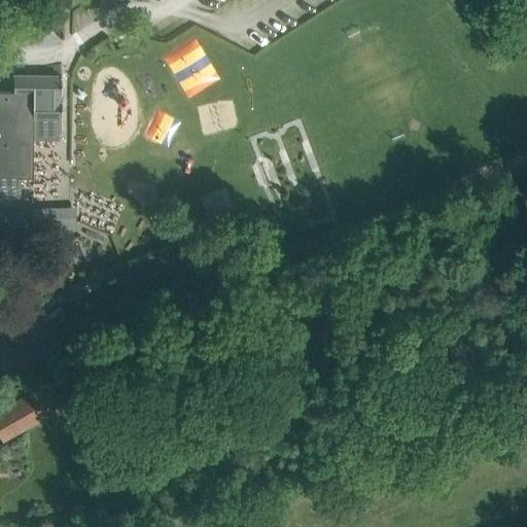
[(166,53),(185,99),(209,89),(207,83),(217,78),(200,37),(166,53)]
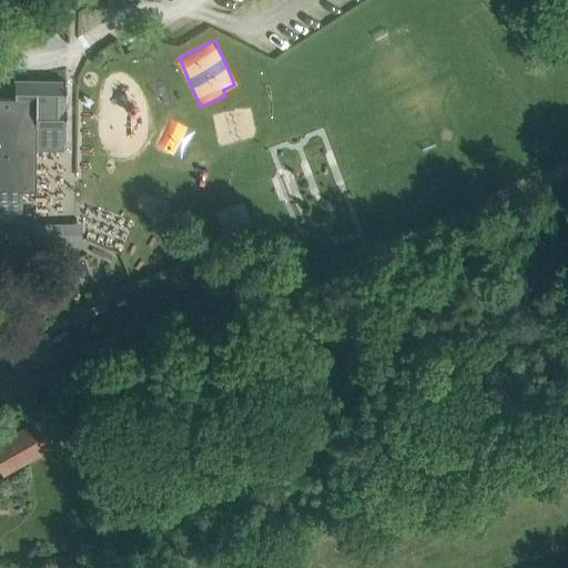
[(0,217),(19,217),(20,190),(36,190),(36,153),(63,154),(62,131),(66,130),(66,81),(13,81),(13,99),(0,98),(0,217)]
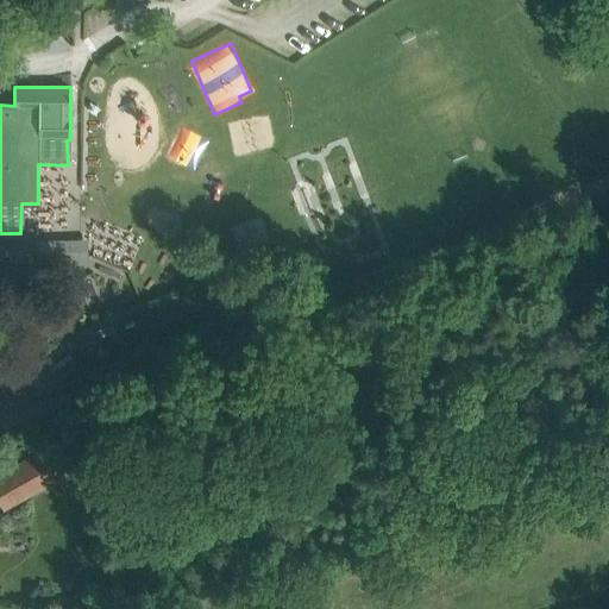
[(179,159),(196,168),(211,140),(192,132),(179,159)]
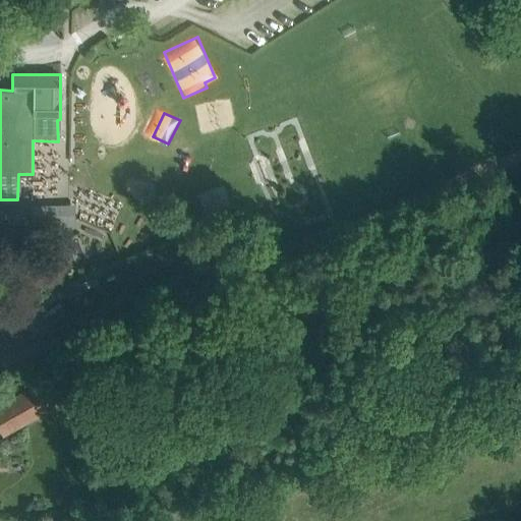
[(67,207),(31,207),(32,226),(68,226),(67,207)]
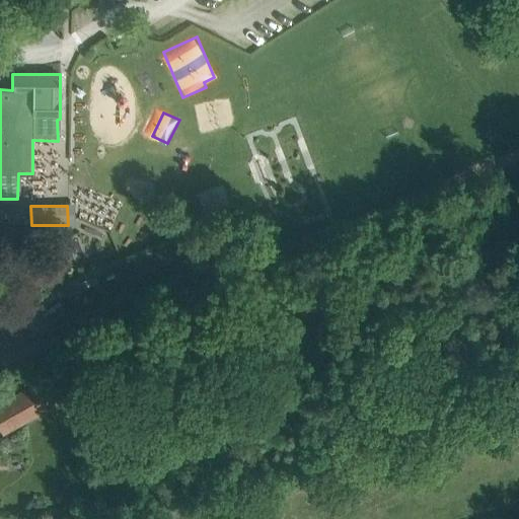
[(31,386),(0,403),(0,426),(5,434),(46,411),(31,386)]
